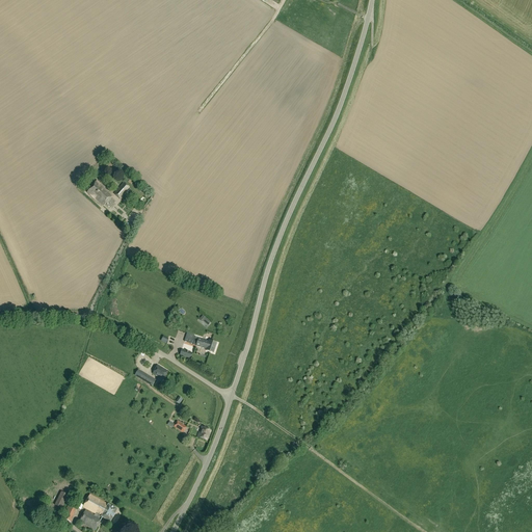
[(103,207),(112,195),(109,192),(104,187),(97,181),(87,192),(103,207)]
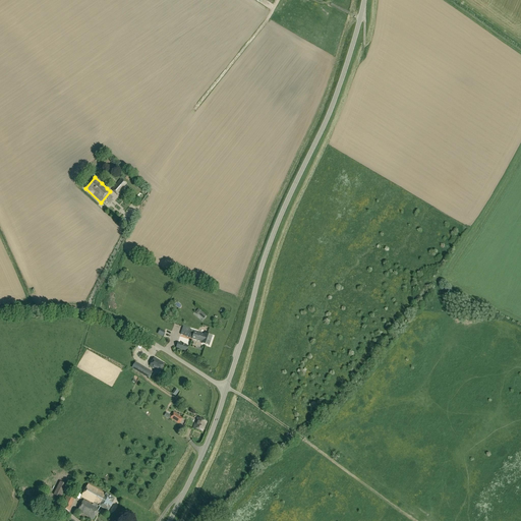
[(125,188),(124,187),(127,183),(121,178),(118,182),(111,190),(118,196),(125,188)]
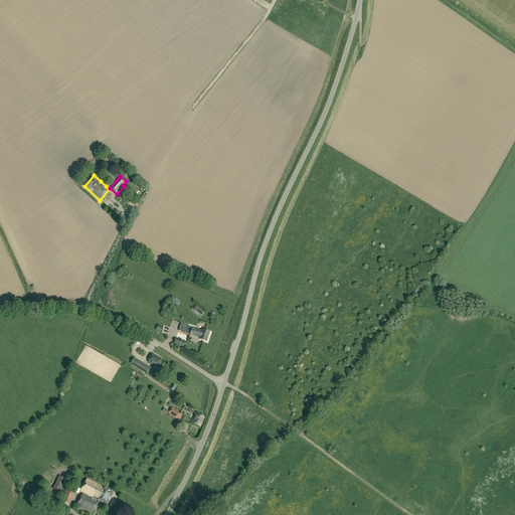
[(178,331),(190,334),(189,335),(199,339),(206,342),(210,332),(202,330),(202,331),(192,328),(189,327),(189,326),(181,323),(178,331)]
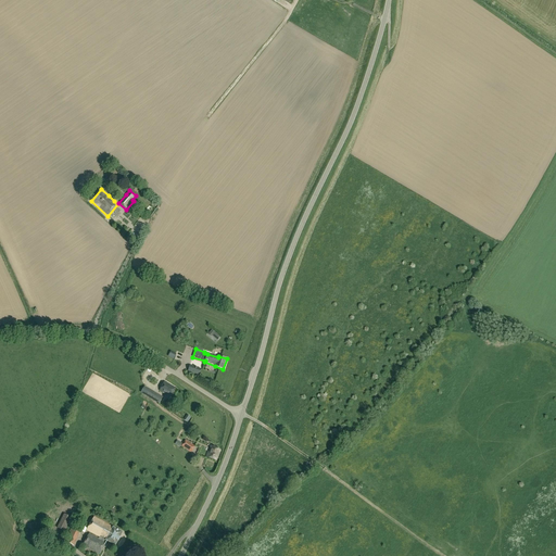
[(201,368),(190,365),(188,371),(199,375),(201,368)]
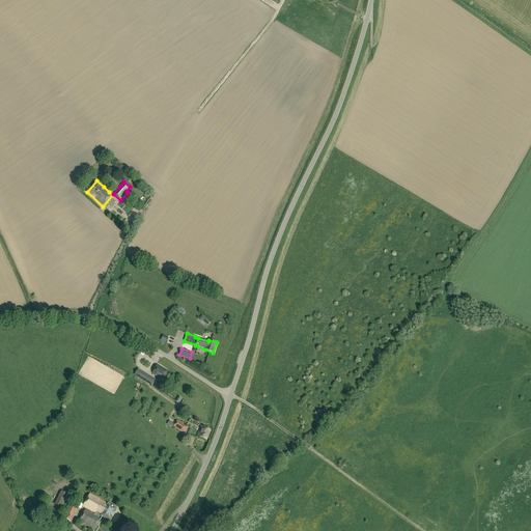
[(152,373),(159,378),(158,379),(161,381),(167,370),(157,365),(152,373)]
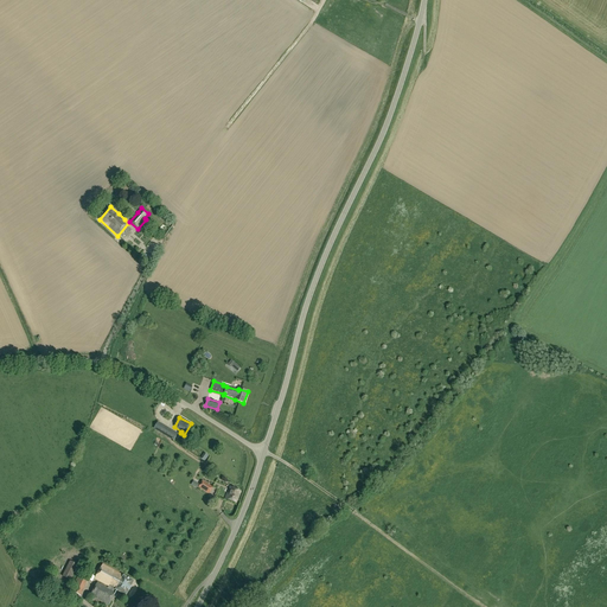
[(158,426),(155,429),(173,440),(176,436),(158,426)]
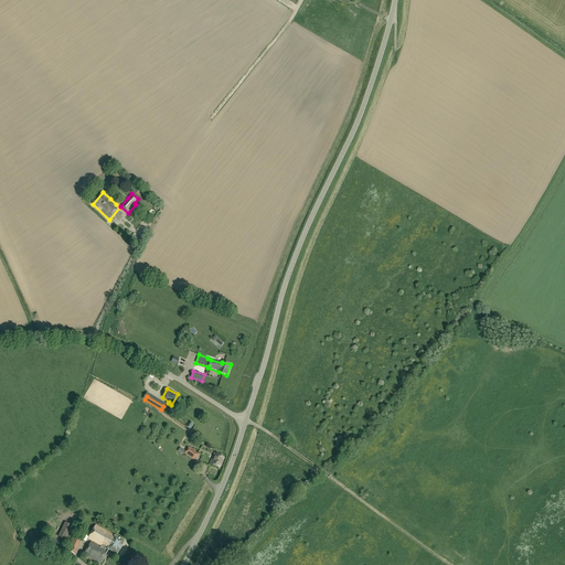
[(189,447),(184,454),(194,460),(198,454),(189,447)]
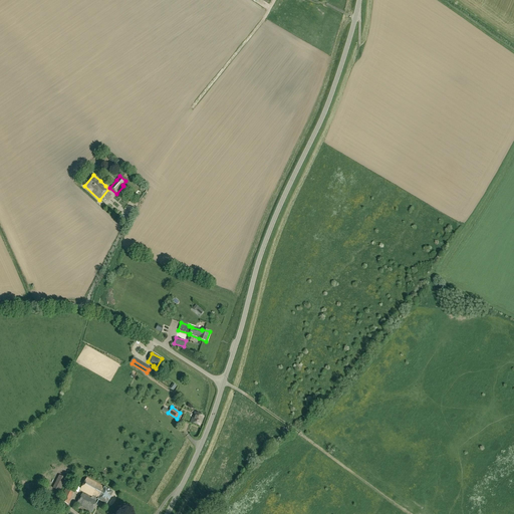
[(191,422),(200,426),(204,416),(195,413),(191,422)]
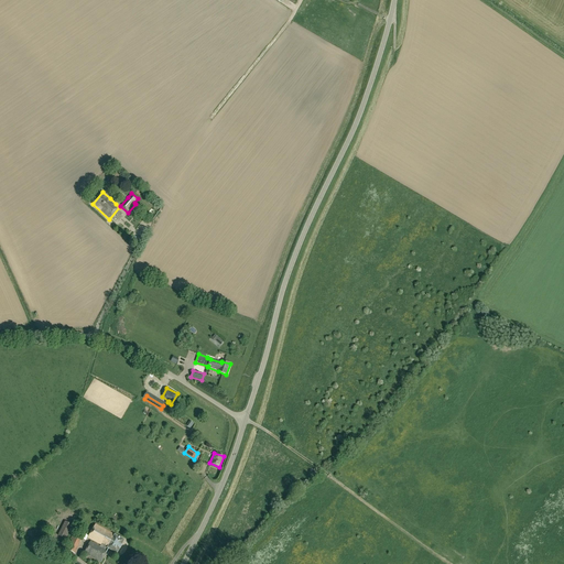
[(61,534),(66,538),(73,528),(67,524),(61,534)]
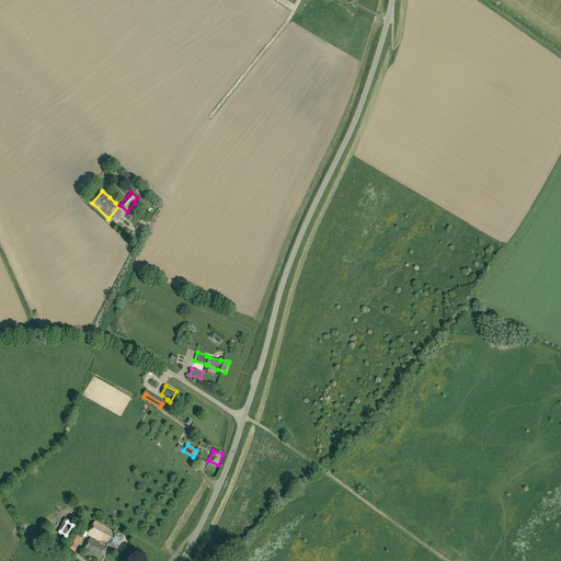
[(124,538),(95,522),(88,535),(100,542),(100,544),(90,538),(83,550),(100,560),(107,546),(116,551),(119,546),(121,542),(124,538)]
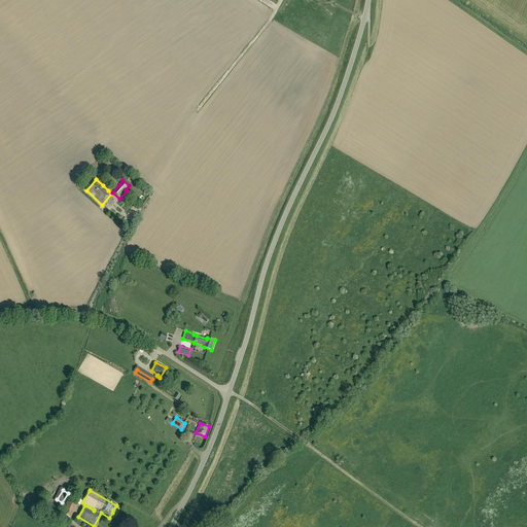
[(70,495),(61,513),(69,517),(78,499),(70,495)]
